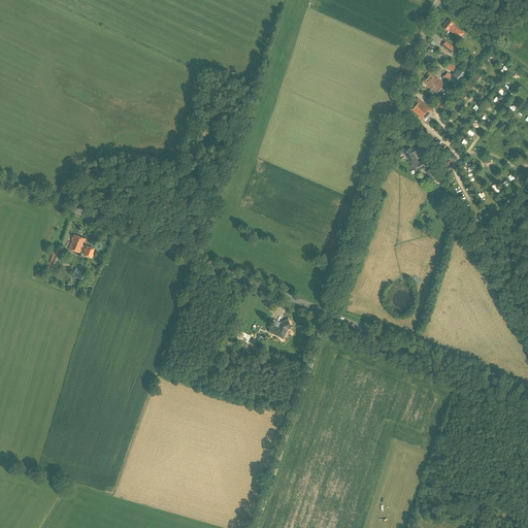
[(449,20),(442,27),(449,32),(450,30),(460,39),(465,33),(454,25),(455,24),(449,20)]
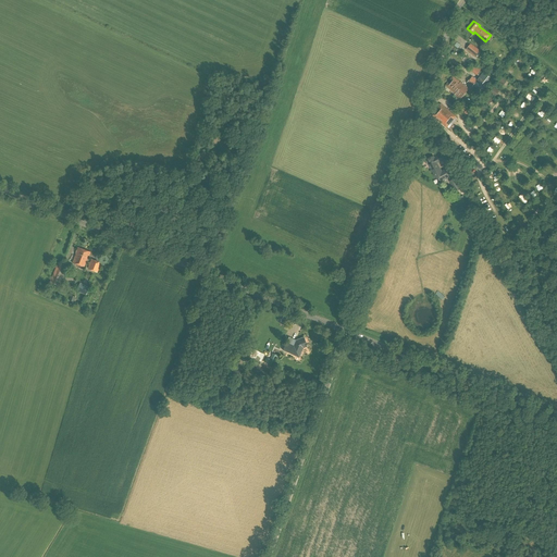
[(475,57),(480,50),(471,42),(466,49),(475,57)]
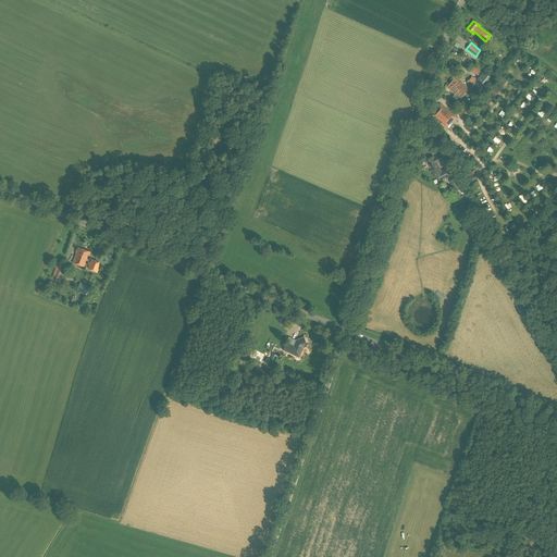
[(473,85),(482,91),(493,78),(483,72),(477,79),(472,76),(468,83),(472,87),(473,85)]
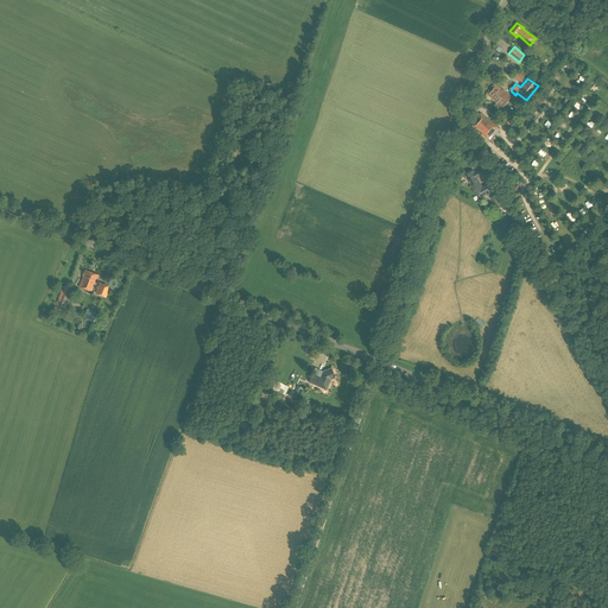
[(502,108),(512,97),(494,83),(486,94),(498,102),(496,103),(502,108)]
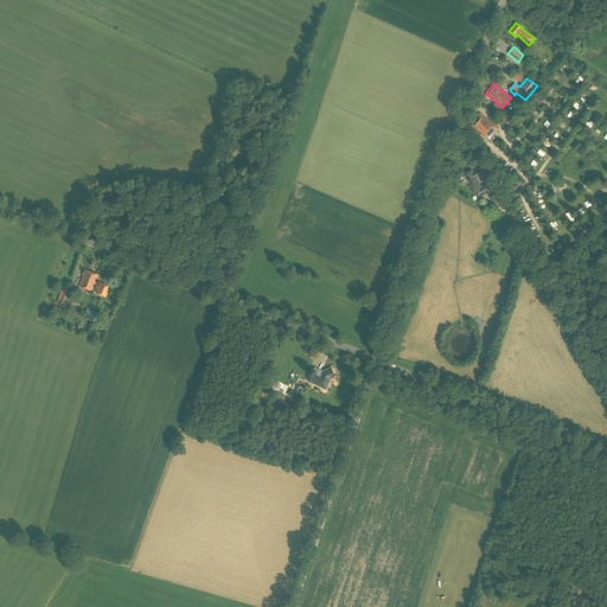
[(553,88),(547,83),(542,89),(548,94),(553,88)]
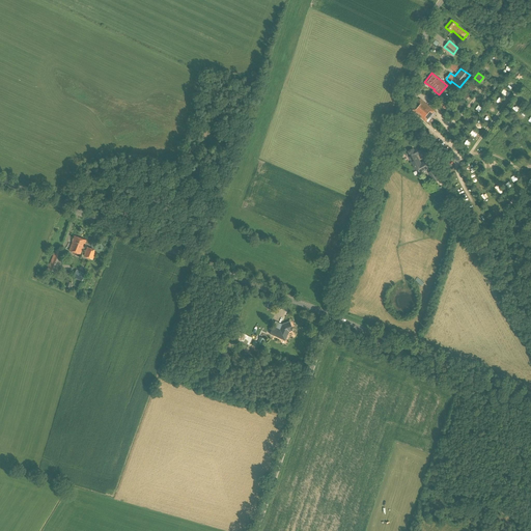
[(472,92),(476,87),(471,83),(468,88),(472,92)]
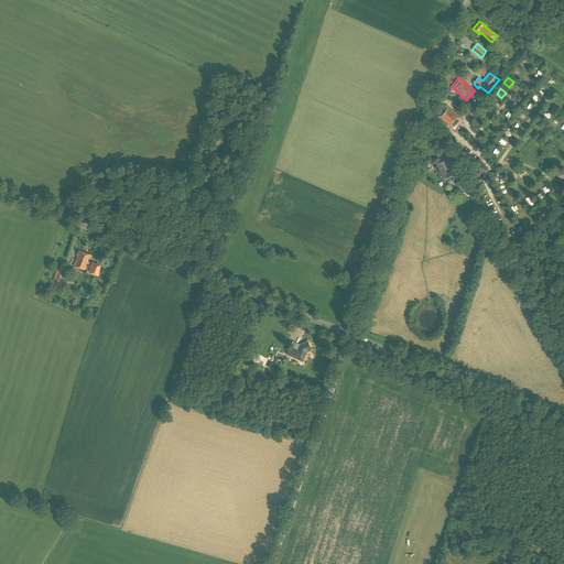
[(494,97),(489,102),(495,107),(499,101),(494,97)]
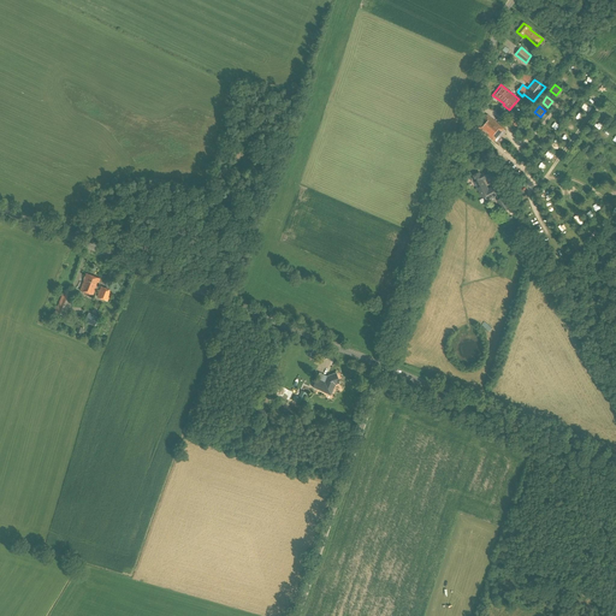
[(537,119),(531,114),(526,120),(532,125),(537,119)]
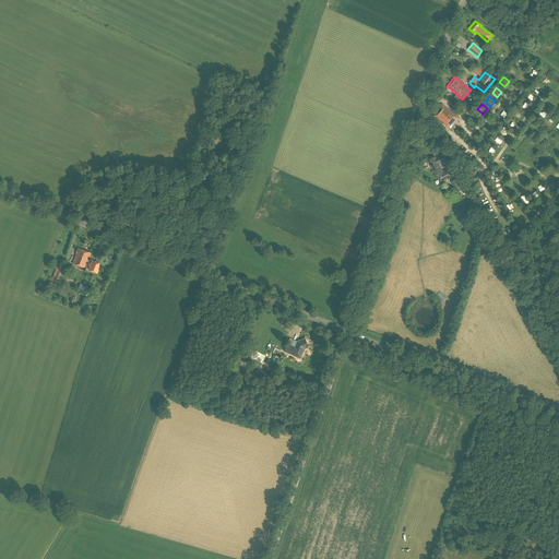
[(442,105),(433,115),(449,128),(458,117),(442,105)]
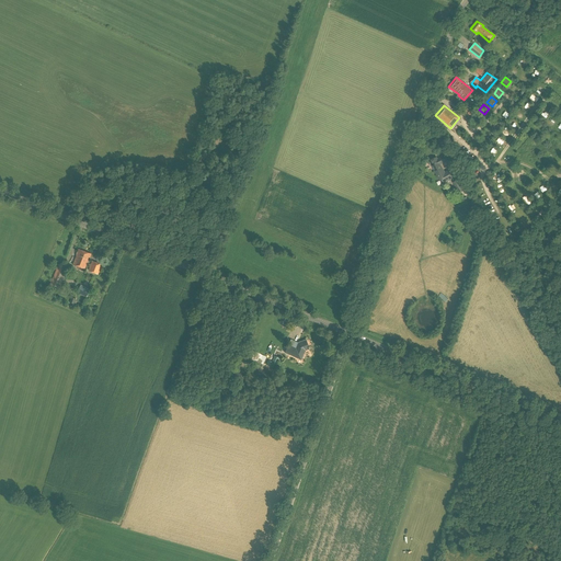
[(465,116),(470,111),(466,106),(460,112),(465,116)]
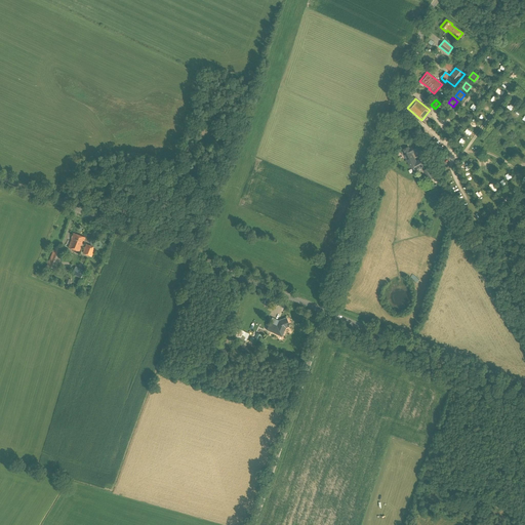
[(452,108),(447,104),(444,109),(449,113),(452,108)]
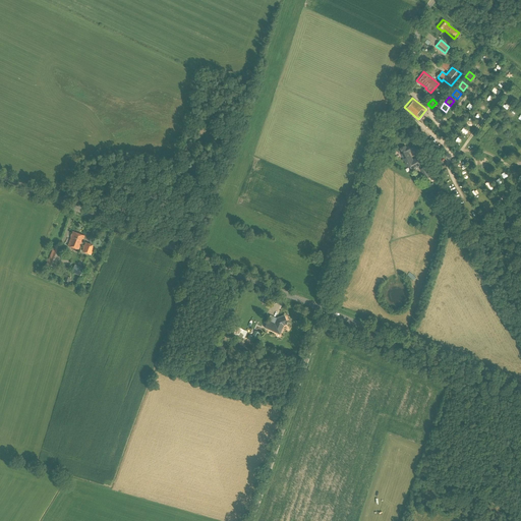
[(399,151),(398,152),(400,155),(401,155),(402,155),(402,156),(407,166),(408,168),(410,167),(412,170),(413,171),(415,175),(418,173),(417,169),(421,167),(420,165),(419,164),(417,160),(414,162),(411,157),(410,155),(409,153),(406,148),(406,147),(405,146),(399,150),(399,151)]
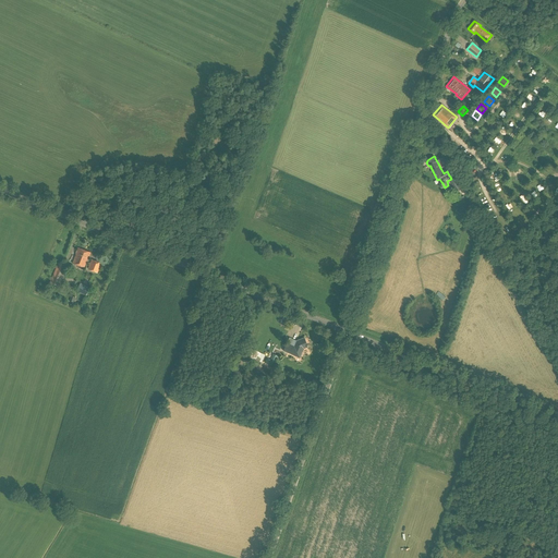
[(213,182),(216,177),(206,171),(204,178),(213,182)]
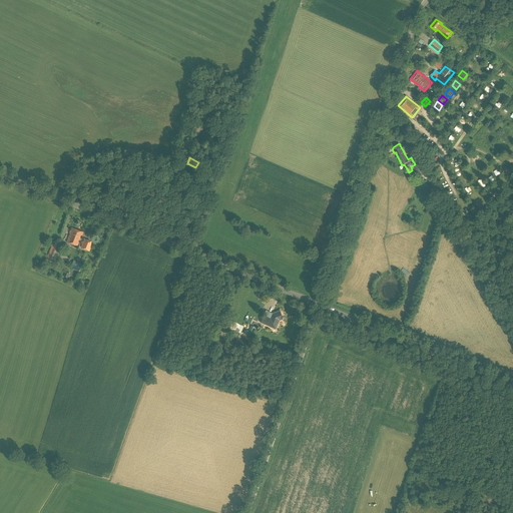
[(419,175),(423,173),(419,164),(414,166),(419,175)]
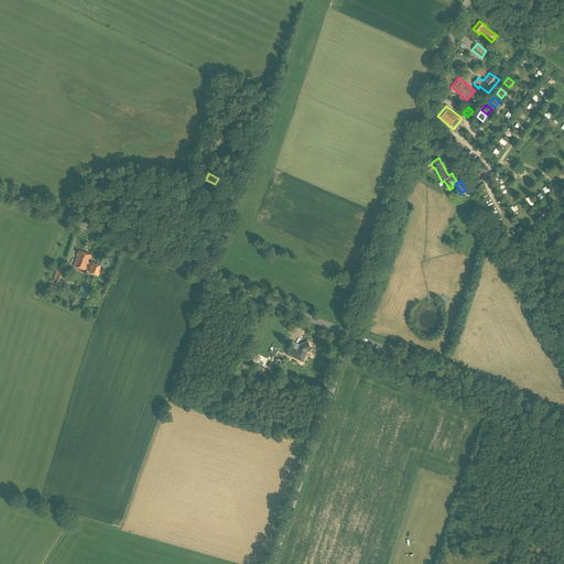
[(89,261),(91,256),(79,250),(78,253),(77,253),(76,256),(77,256),(77,257),(74,266),(85,271),(88,261),(89,261)]
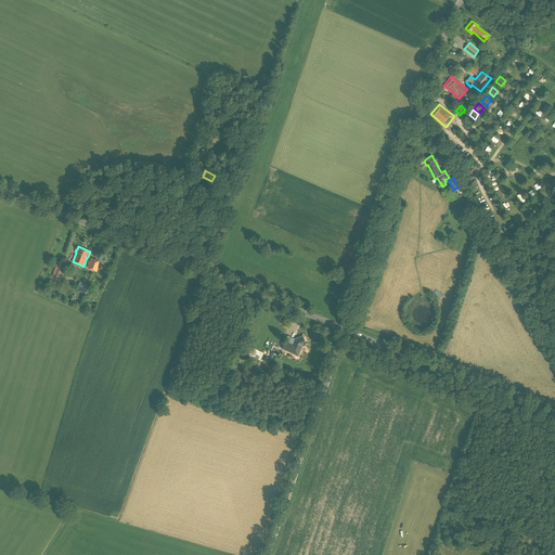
[(97,271),(101,262),(91,258),(88,268),(97,271)]
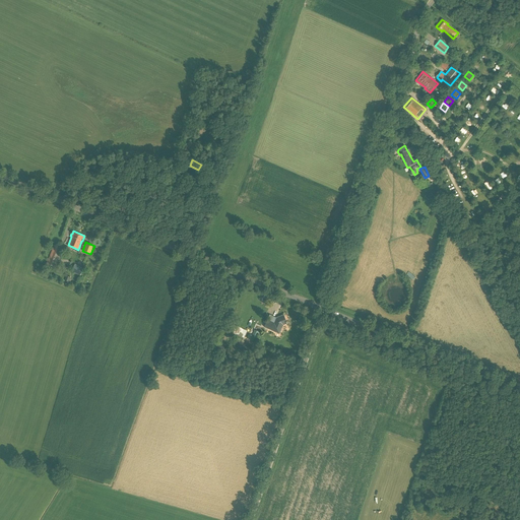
[(53,266),(60,248),(54,245),(47,263),(53,266)]
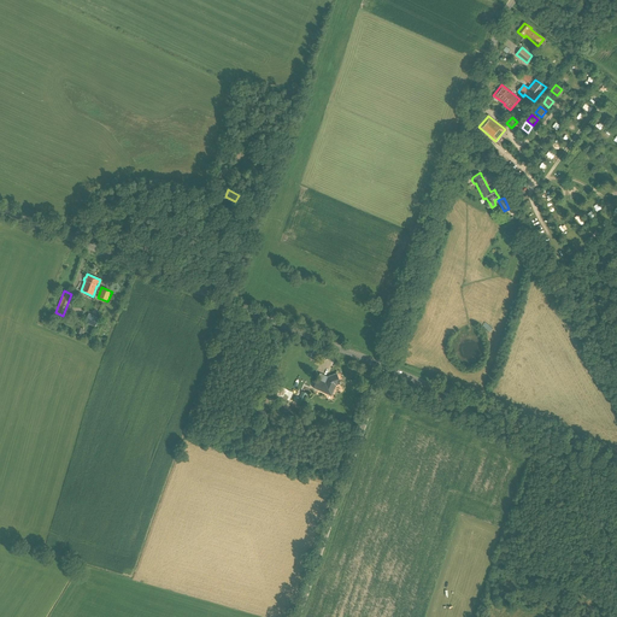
[(95,327),(99,319),(89,315),(86,321),(95,327)]
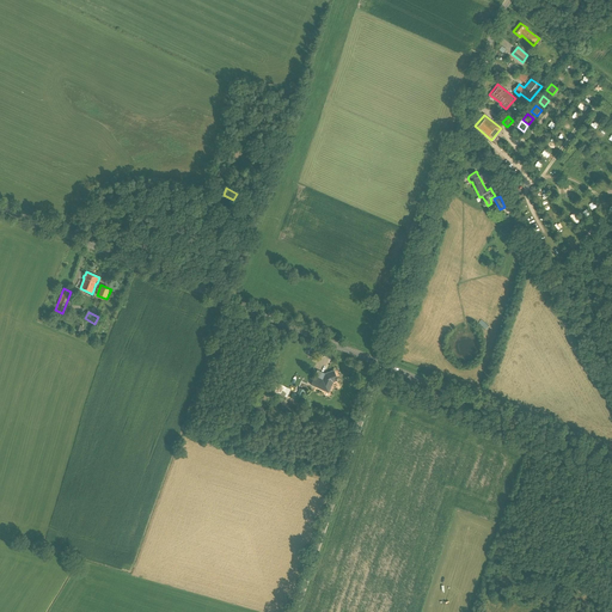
[(336,378),(334,371),(325,373),(325,374),(317,371),(314,378),(311,385),(329,393),(331,389),(334,383),(337,381),(338,381),(337,378),(336,378)]
